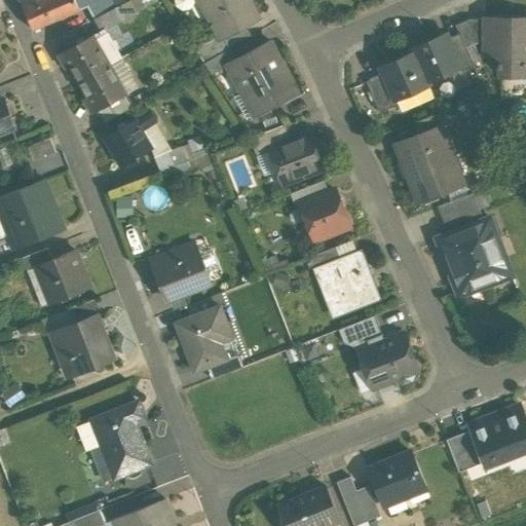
[(37,0),(23,6),(32,31),(79,10),(74,0),(37,0)]
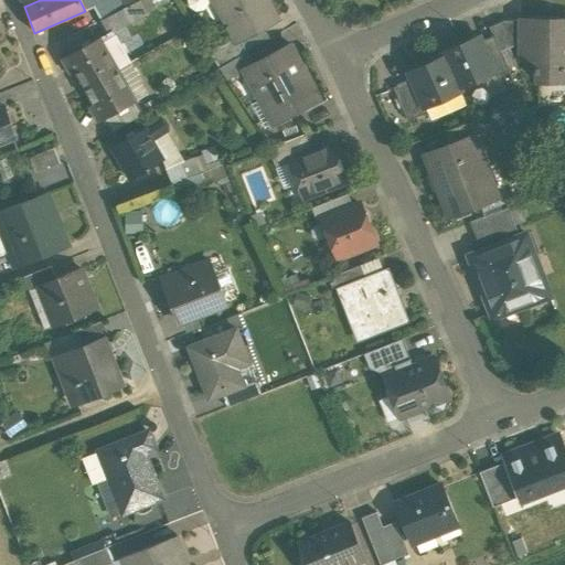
[(265,0),(213,0),(234,38),(236,41),(240,40),(276,19),(265,0)]
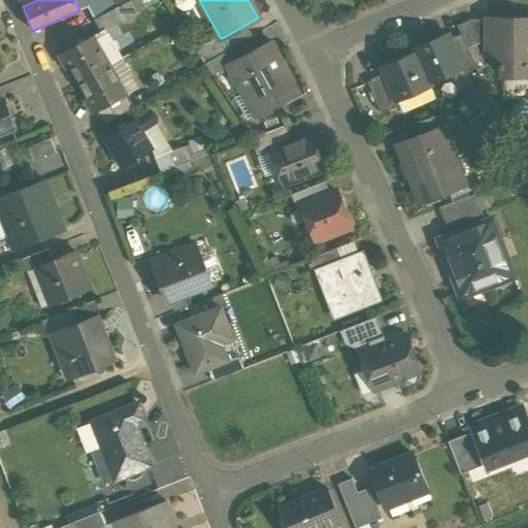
[(130,1),(93,20),(99,32),(136,12),(130,1)]
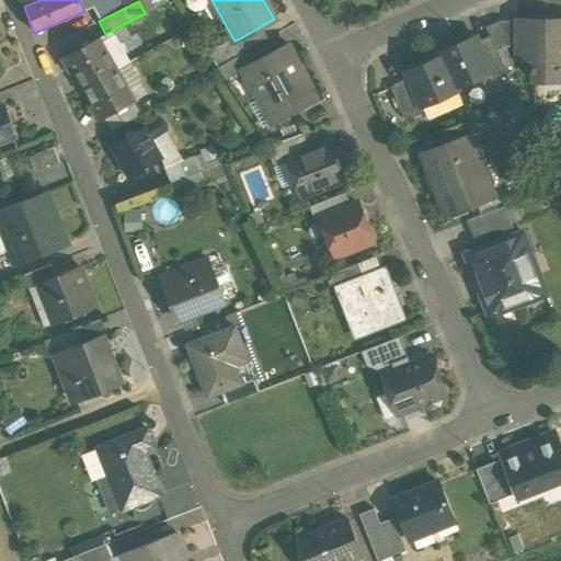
[(560,20),(517,20),(517,21),(517,45),(535,45),(535,81),(560,81),(560,20)]
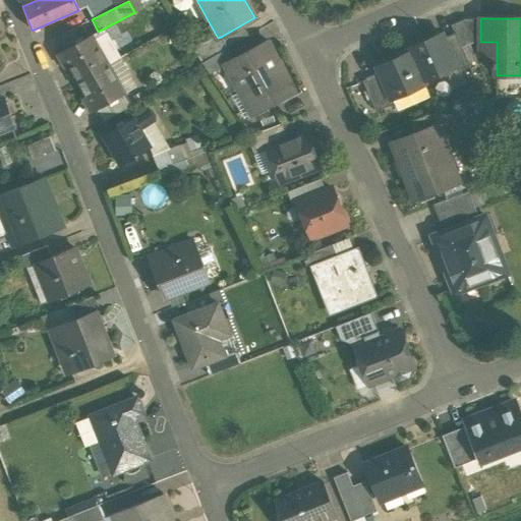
[(464,19),(451,25),(455,33),(461,48),(474,42),(464,19)]
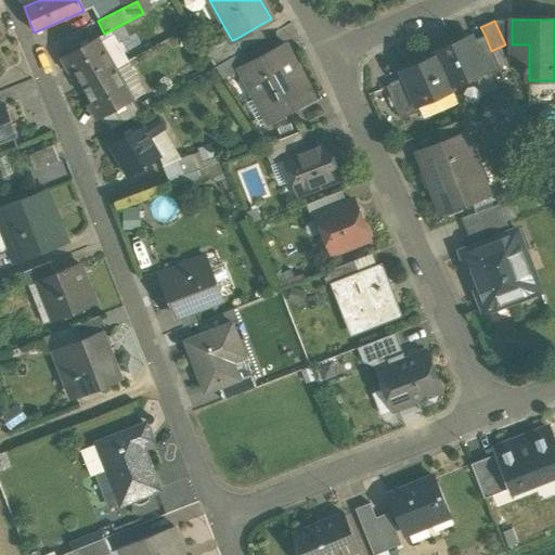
[(512,21),(494,21),(505,44),(512,44),(512,21)]
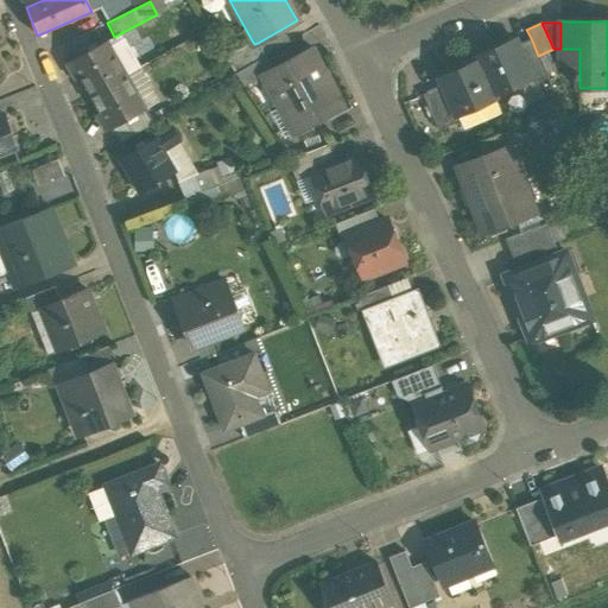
[(531,38),(518,44),(532,76),(530,77),(533,83),(548,77),(538,56),(531,38)]
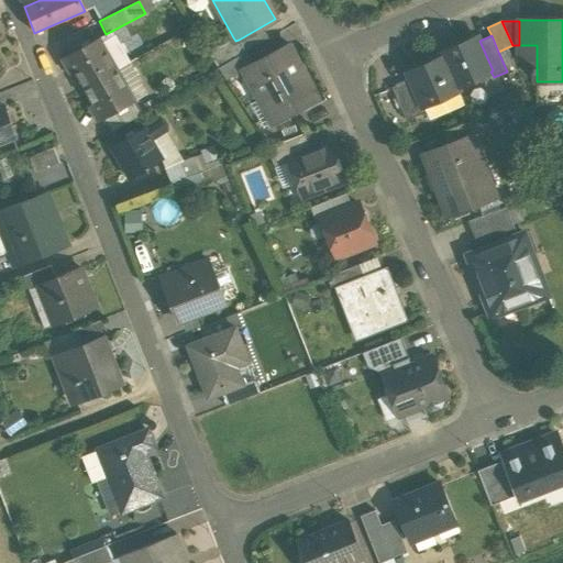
[(477,36),(441,53),(443,58),(456,87),(490,72),(493,70),(479,41),(477,36)]
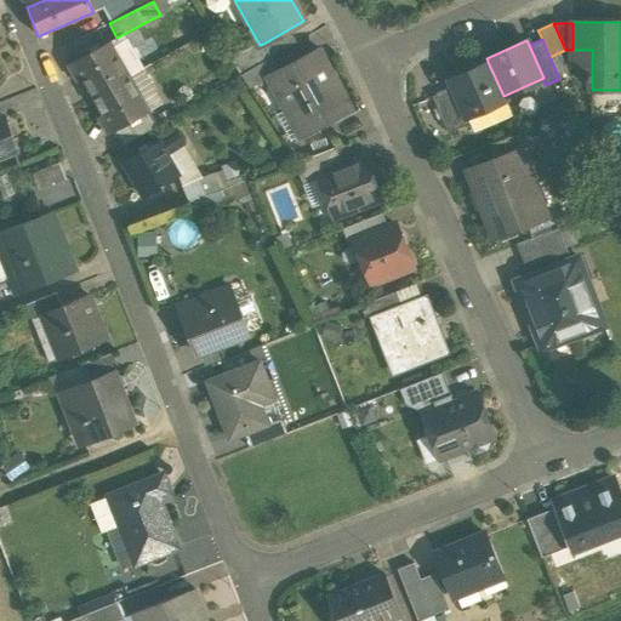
[(257,41),(229,58),(241,75),(271,57),(263,44),(260,45),(257,41)]
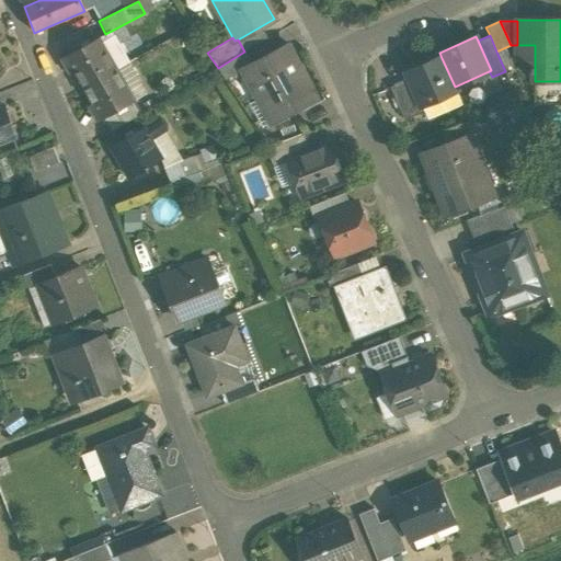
[(98,38),(60,59),(79,91),(116,70),(98,38)]
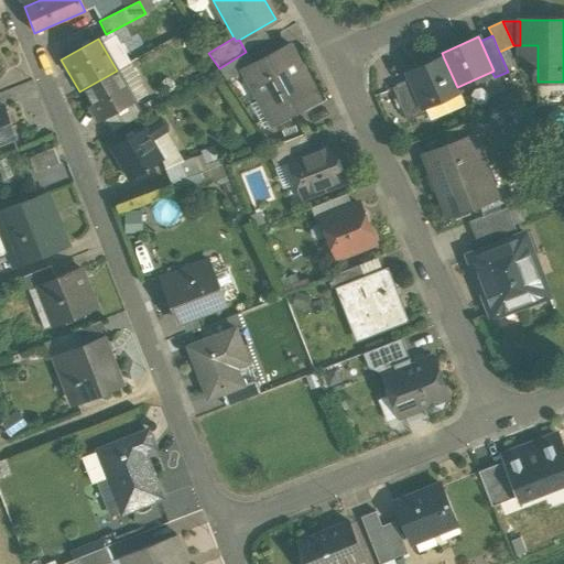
[(253,64),(243,69),(243,72),(273,125),(320,99),(290,45),(253,64)]
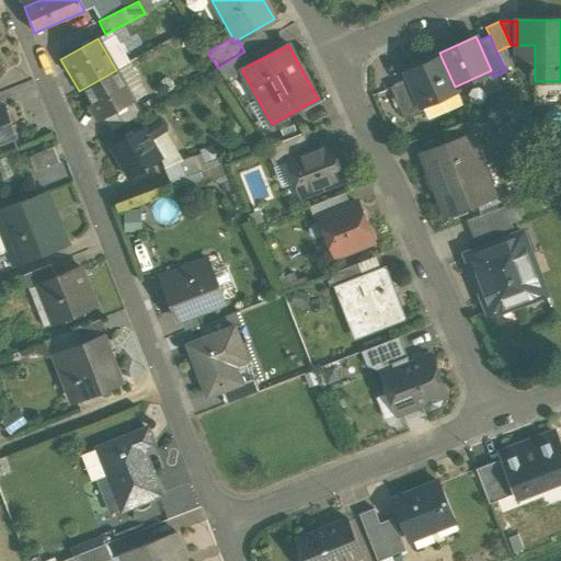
[(244,52),(218,68),(226,80),(242,71),(242,69),(252,64),(244,52)]
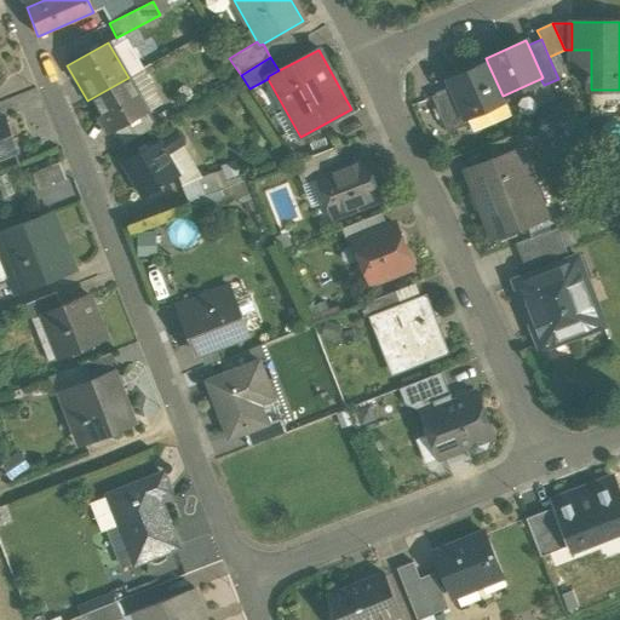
[(488,64),(449,81),(452,89),(465,119),(468,119),(505,102),(503,96),(488,64)]
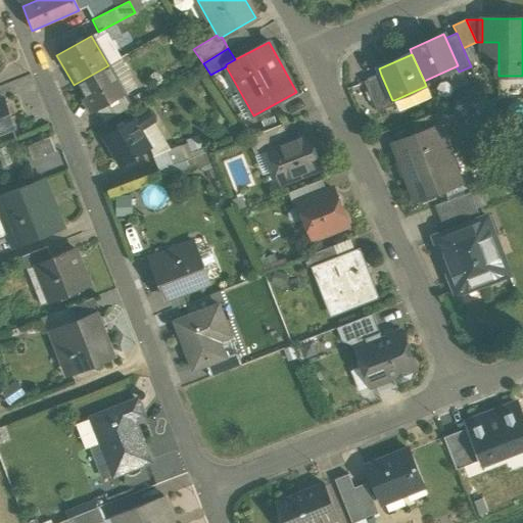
[(108,65),(74,85),(90,113),(95,111),(126,94),(108,65)]
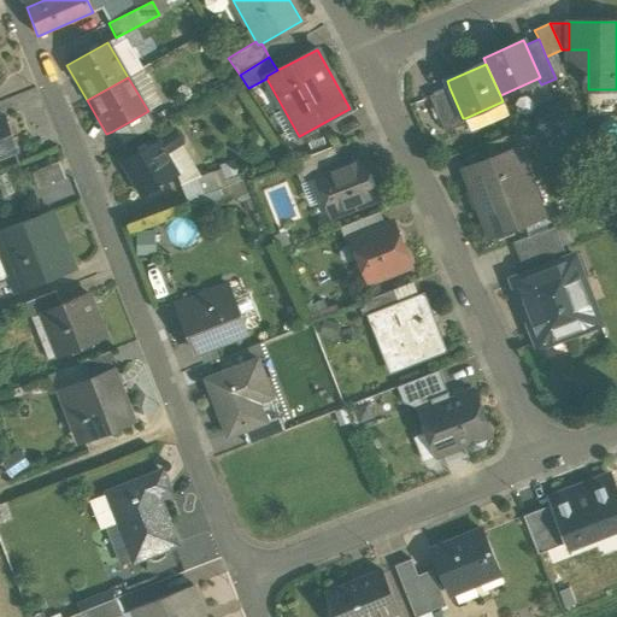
[(450,88),(429,97),(446,134),(468,124),(465,118),(463,118),(450,88)]
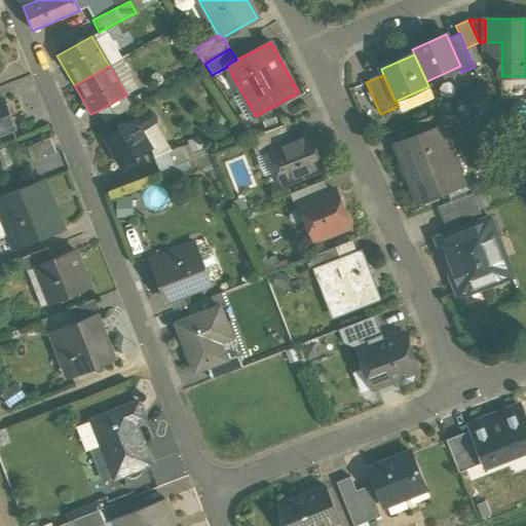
[(126,95),(96,112),(103,124),(133,107),(126,95)]
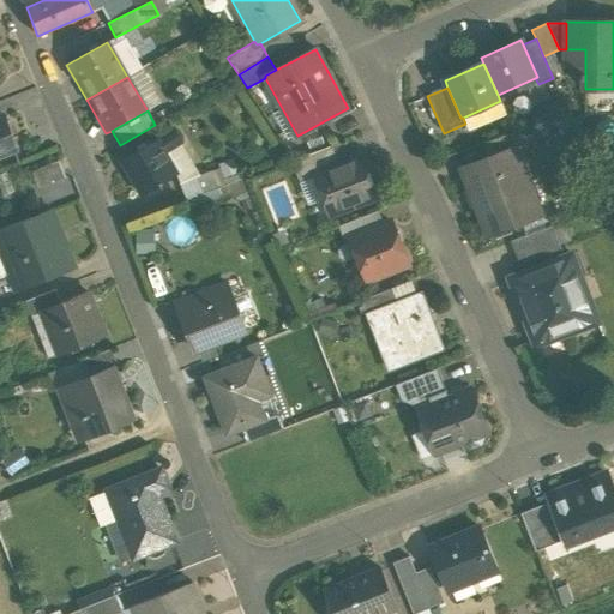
[(0,116),(0,154),(17,148),(5,115),(0,116)]
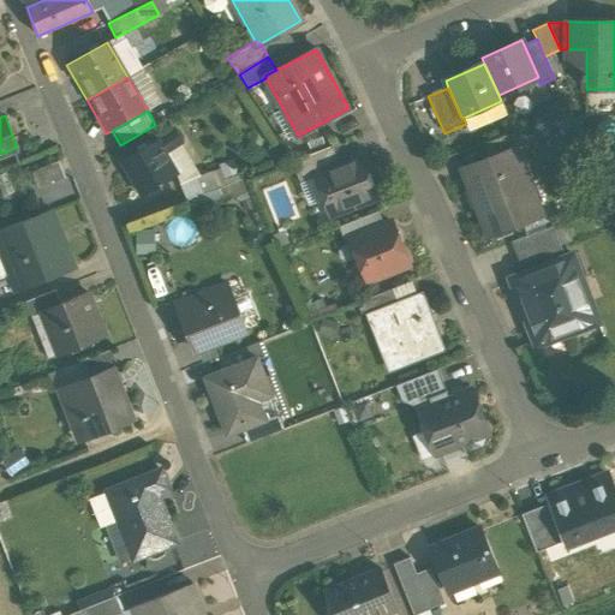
[(175,130),(157,141),(165,154),(183,142),(175,130)]
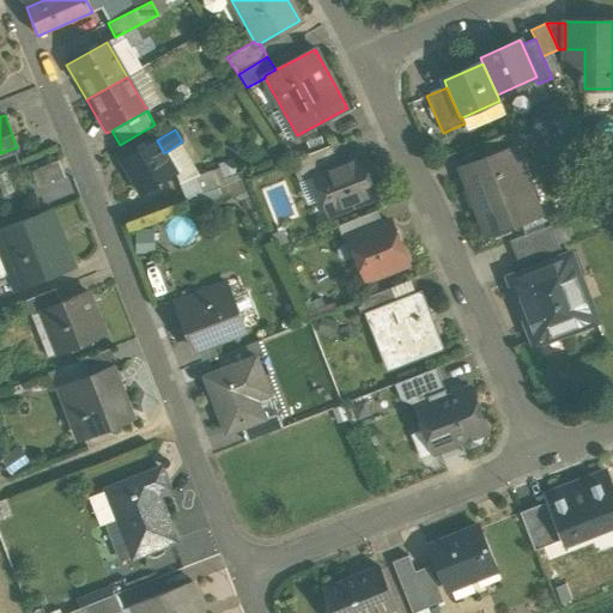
[(516,129),(484,143),(490,157),(515,147),(515,149),(522,146),(516,129)]
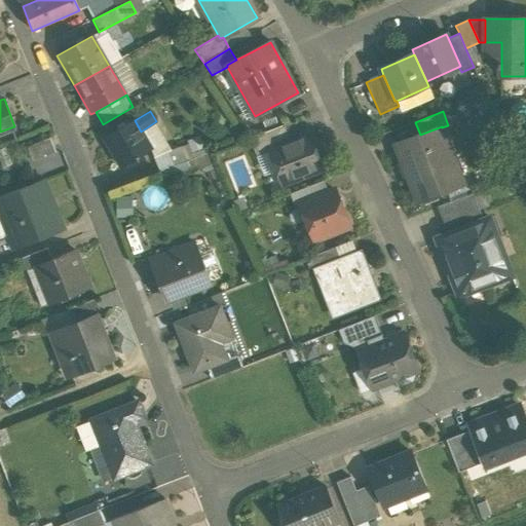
[(134,120),(105,138),(122,167),(152,150),(141,132),(135,120),(134,120)]
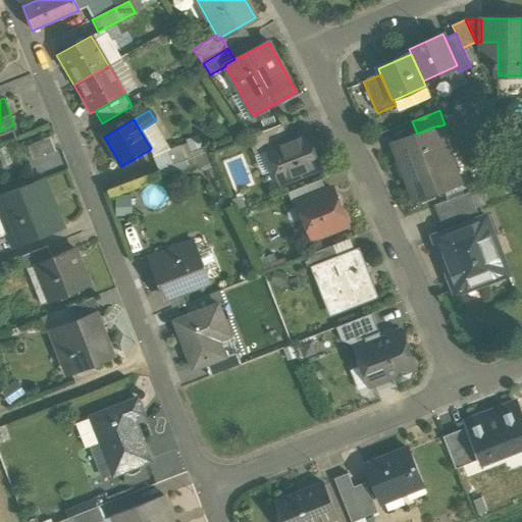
[(281,123),(247,137),(255,156),(269,151),(268,149),(289,142),(281,123)]
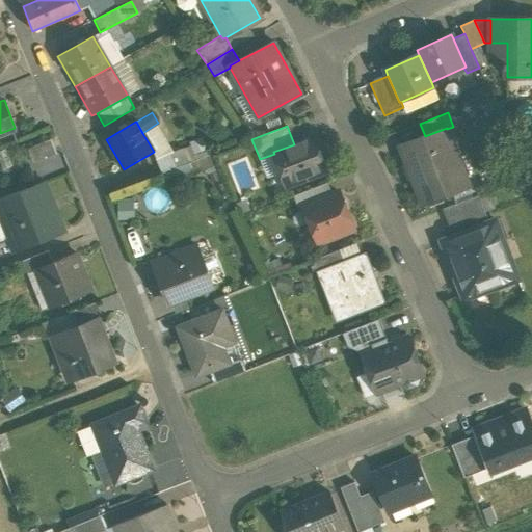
[(425,136),(400,145),(422,204),(452,192),(449,185),(466,179),(447,129),(447,128),(425,136)]
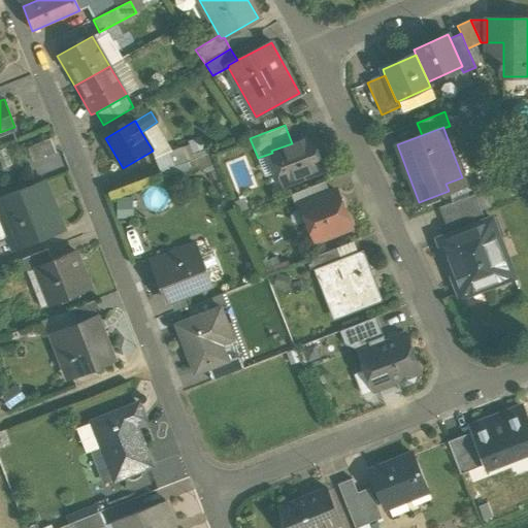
[(292,143),(271,151),(272,153),(277,167),(275,172),(277,179),(284,184),(325,168),(311,135),(292,143)]
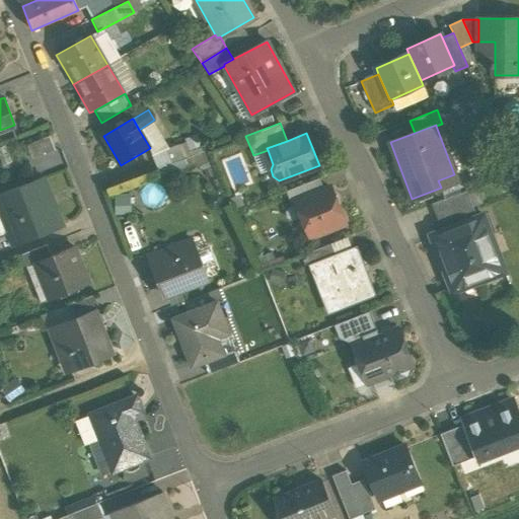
[(28,142),(33,156),(55,149),(50,135),(28,142)]
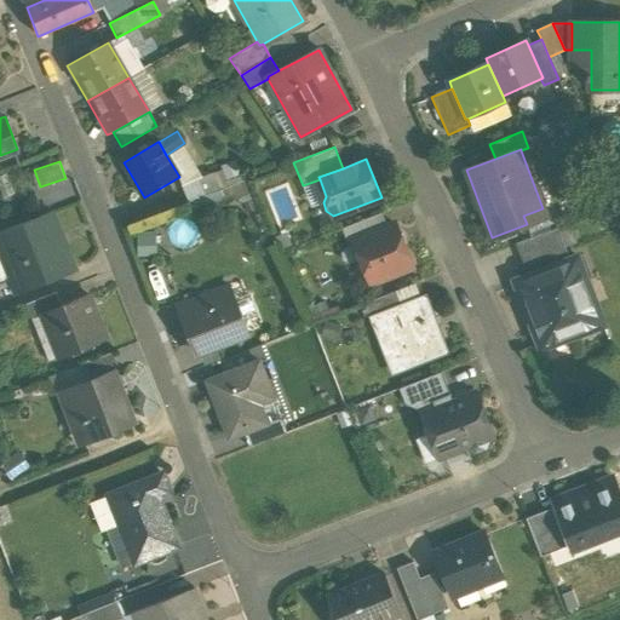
[(212,173),(181,185),(188,204),(219,191),(212,173)]
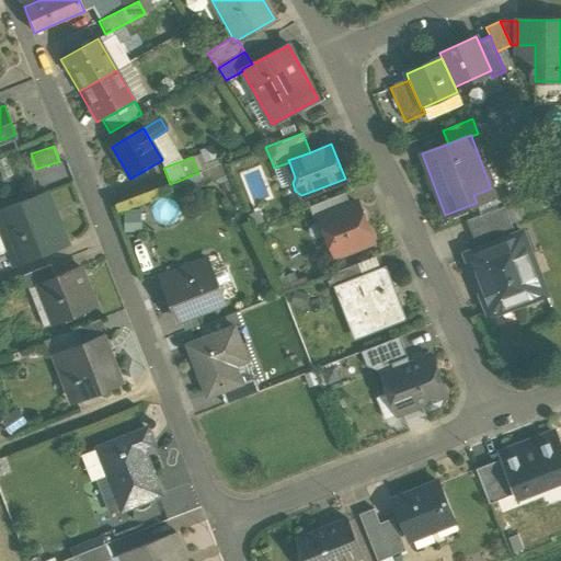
[(48,192),(0,210),(0,225),(15,265),(68,244),(48,192)]
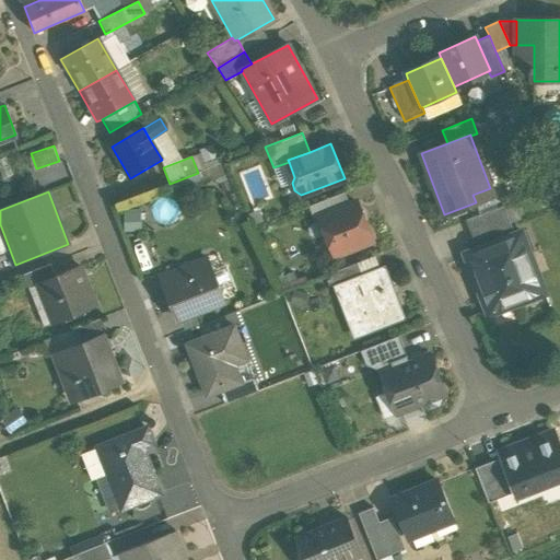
[(346,191),(307,207),(314,223),(319,221),(319,218),(351,206),(346,191)]
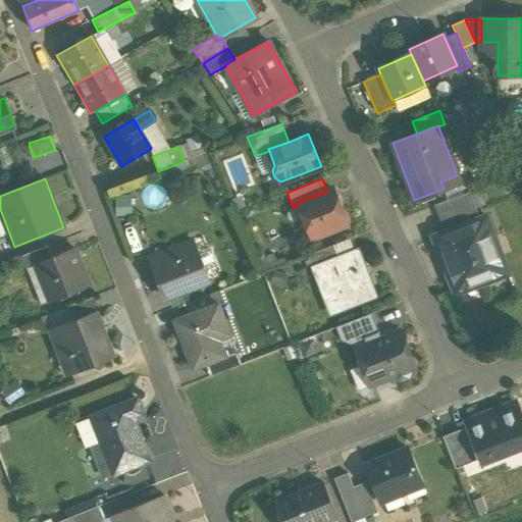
[(327,192),(298,203),(298,206),(311,240),(348,225),(333,189),(327,192)]
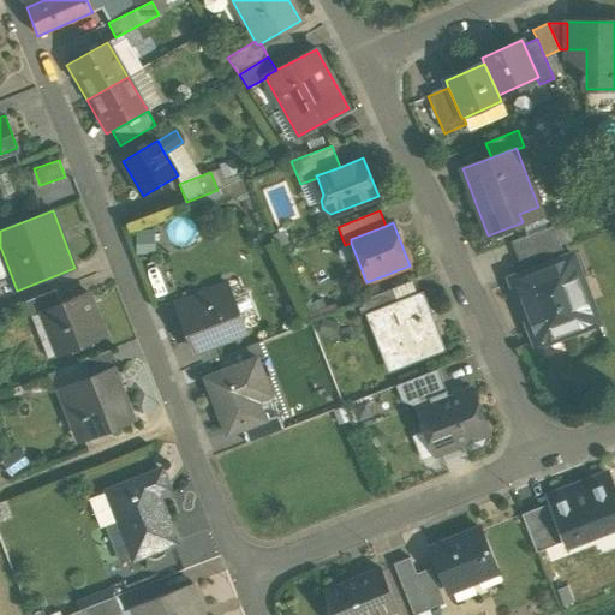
[(553,226),(511,243),(523,274),(565,258),(553,226)]
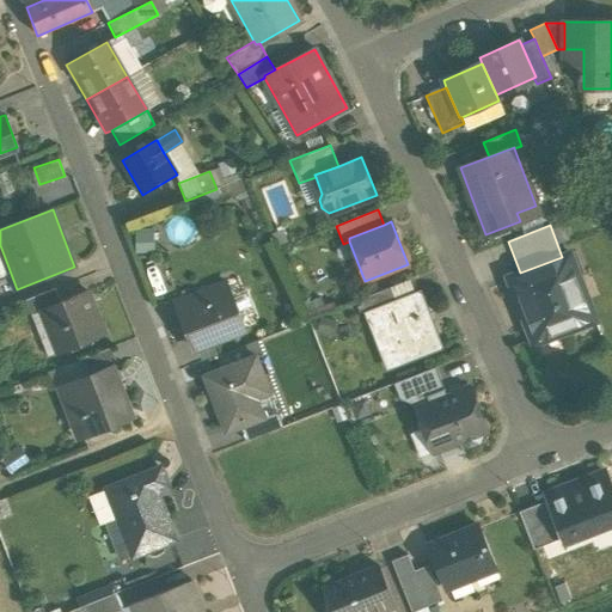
[(520,273),(507,277),(533,344),(595,322),(570,254),(562,257),(520,273)]
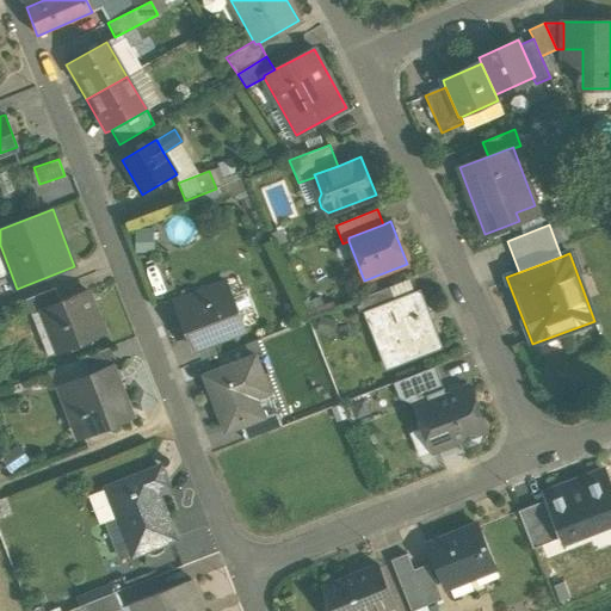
[(223,281),(208,288),(213,302),(229,295),(223,281)]
